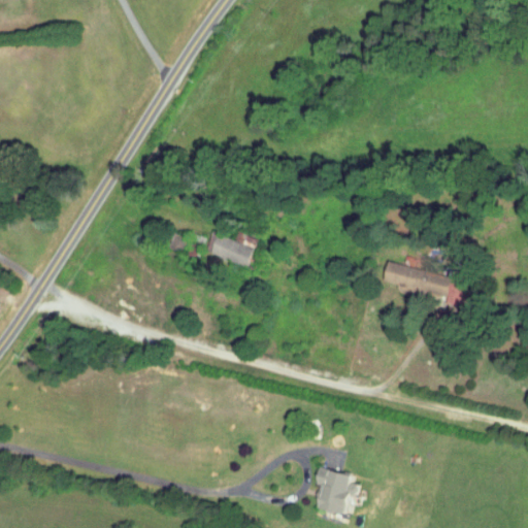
[(254,248),(212,230),(204,251),(245,268),(254,248)]
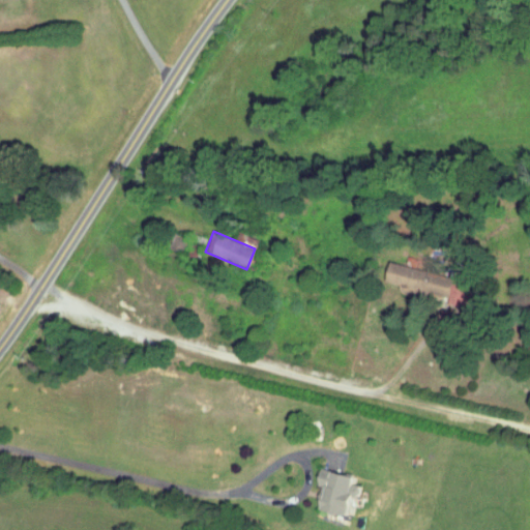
[(234,241),(254,246),(257,237),(236,232),(234,241)]
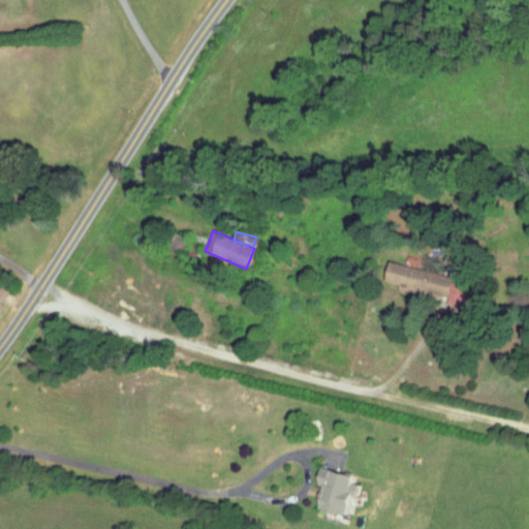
[(187,237),(173,232),(167,248),(182,253),(187,237)]
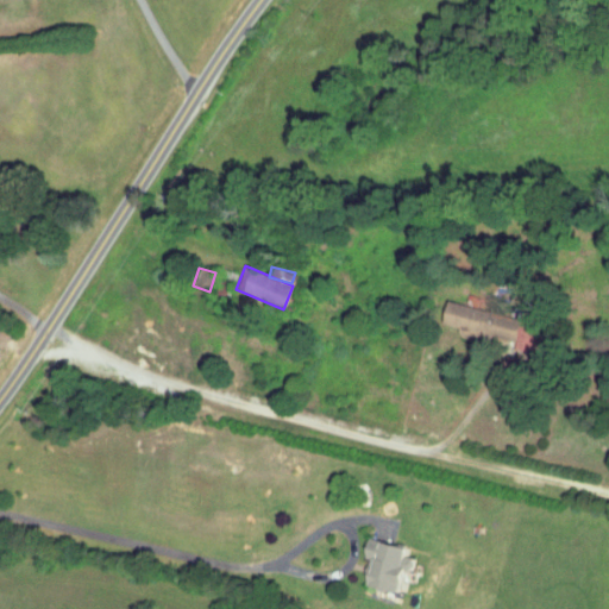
[(441,324),(459,327),(459,332),(529,349),(535,321),(447,301),(441,324)]
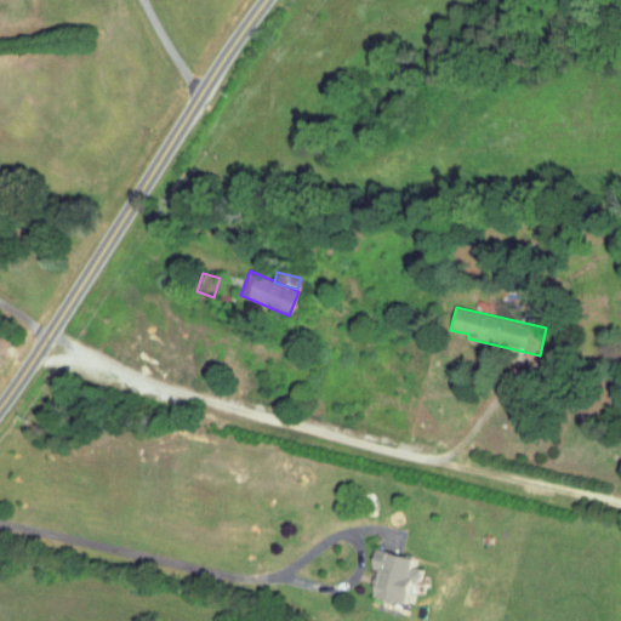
[(415,557),(376,548),(371,569),(380,570),(374,597),(408,604),(415,575),(411,574),(415,557)]
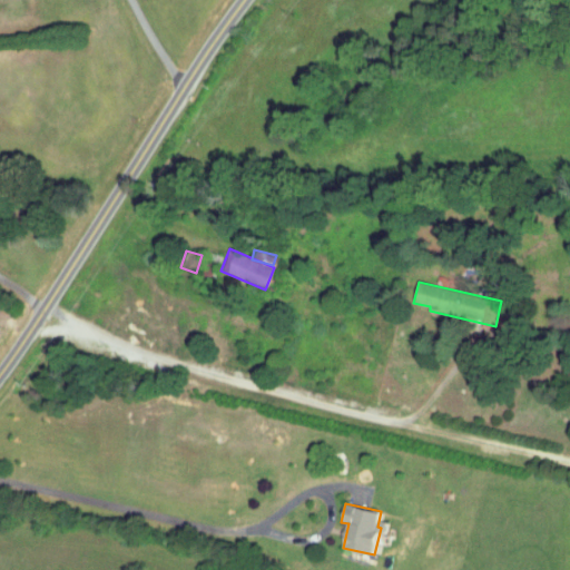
All buildings are outlined.
